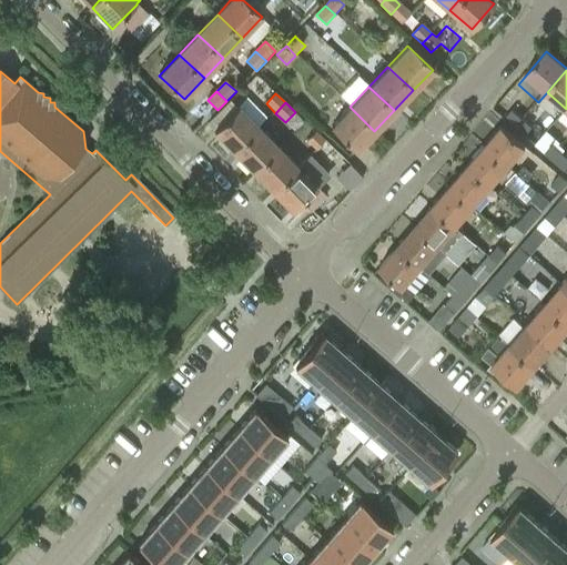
[(503,102),(495,111),(506,121),(515,130),(523,120),(514,112),(503,102)]
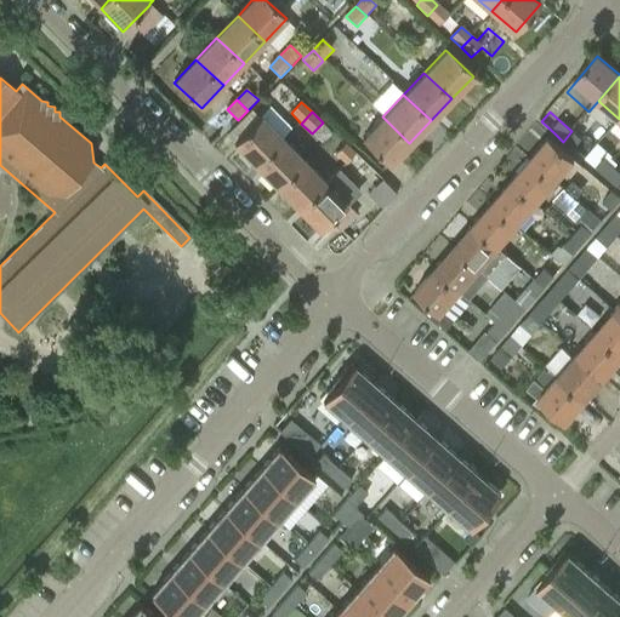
[(260,119),(254,113),(227,137),(234,144),(260,119)]
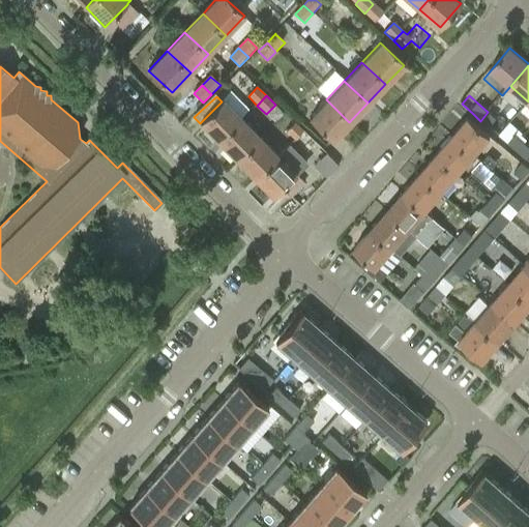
[(330,141),(349,122),(326,99),(307,119),(330,141)]
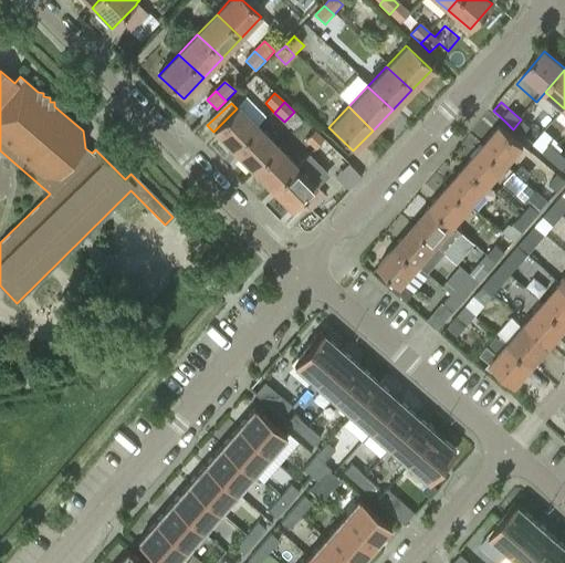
[(233,152),(258,127),(238,107),(237,108),(213,132),(233,152)]
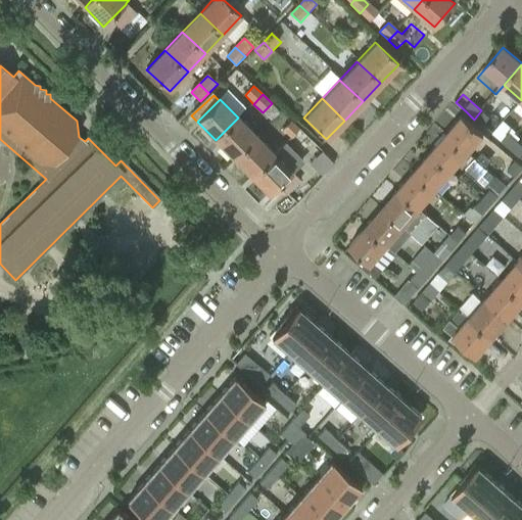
[(481,110),(474,120),(483,127),(490,117),(481,110)]
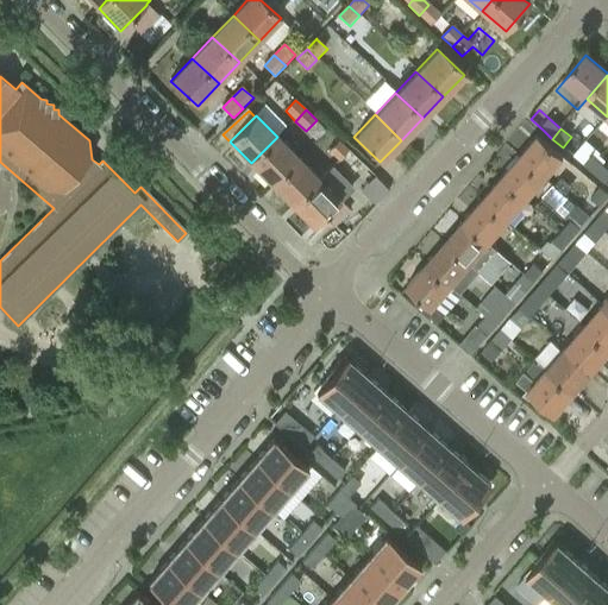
[(271,184),(298,158),(277,137),(251,163),(271,184)]
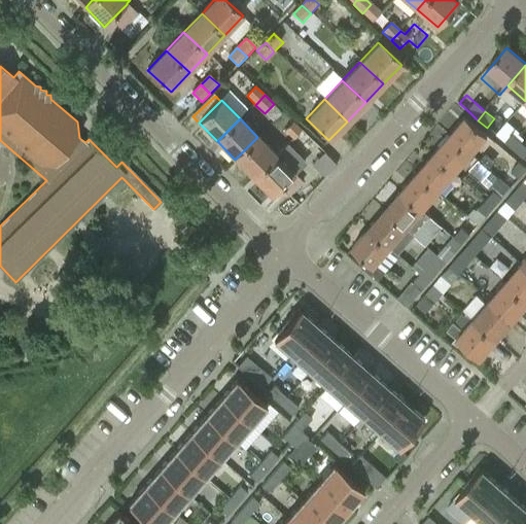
[(466,118),(450,138),(471,156),(488,138),(466,118)]
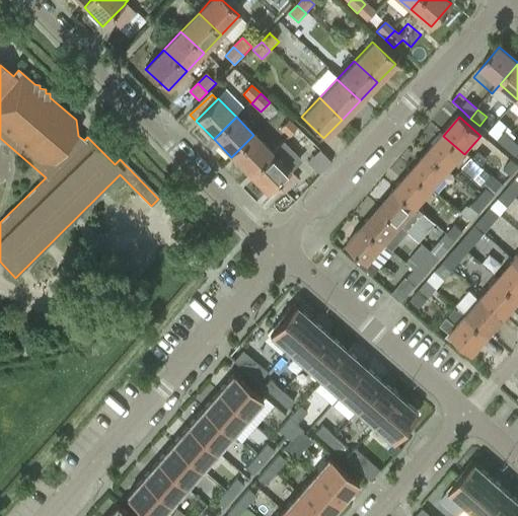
[(295,127),(288,121),(280,130),(287,136),(295,127)]
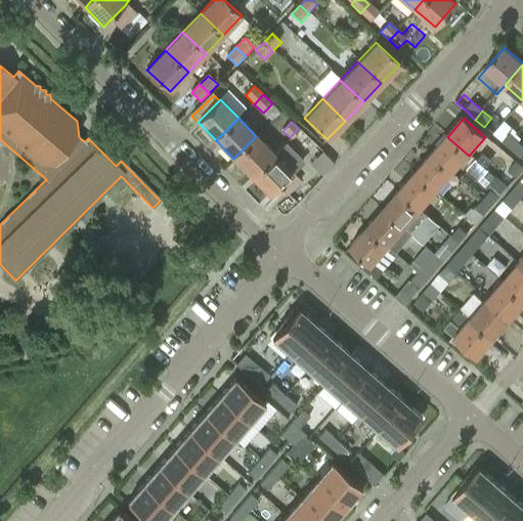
[(512,152),(520,143),(511,135),(503,144),(512,152)]
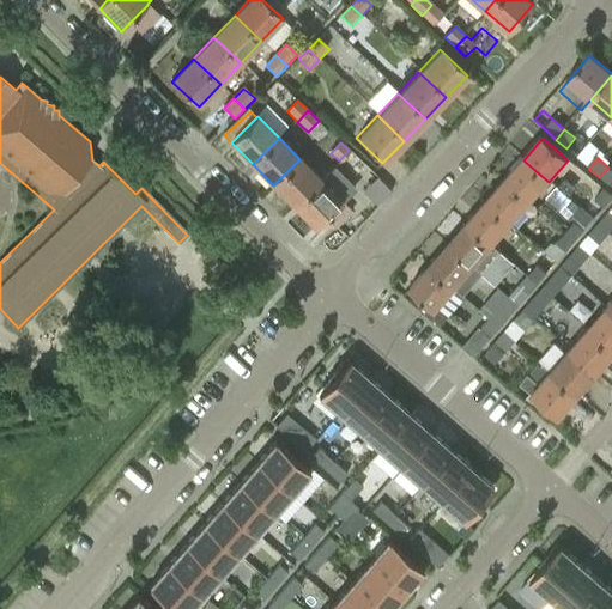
[(294,207),(321,181),(300,159),(273,186),(294,207)]
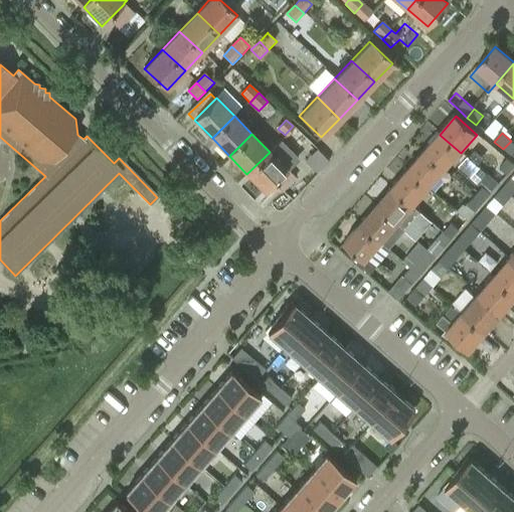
[(440,135),(423,153),(453,179),(454,180),(455,179),(462,172),(452,163),(461,153),(440,135)]
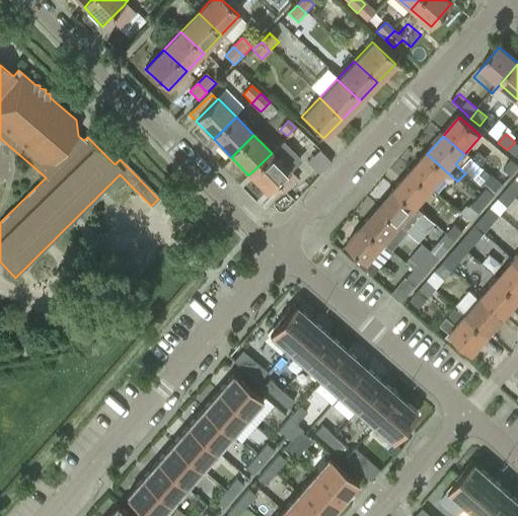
[(517,144),(515,142),(507,150),(516,158),(517,156),(517,144)]
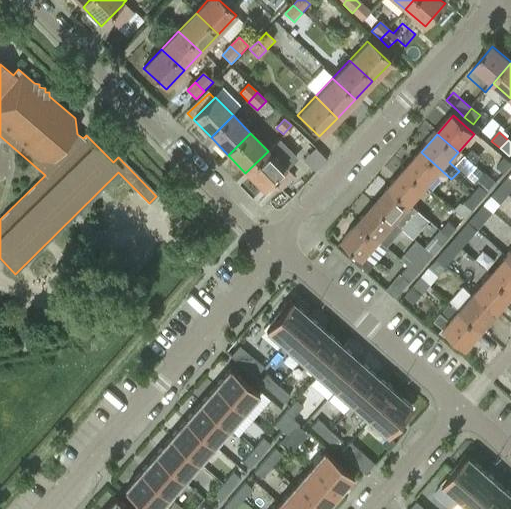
[(303,161),(316,174),(328,162),(315,149),(303,161)]
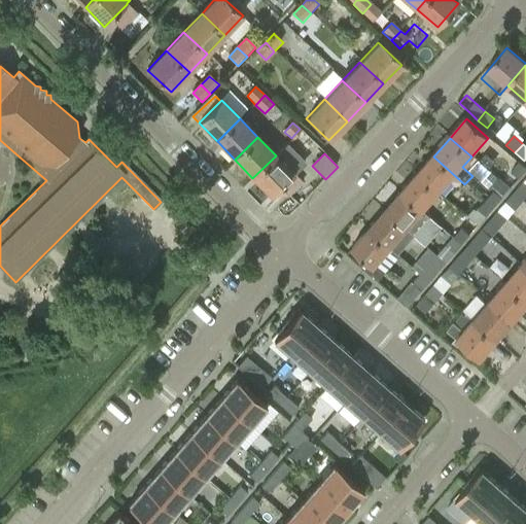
[(276,155),(252,178),(271,197),(294,174),(276,155)]
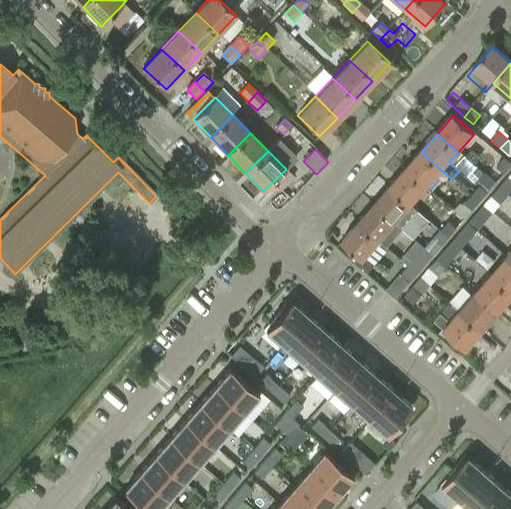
[(421,152),(405,170),(426,189),(436,177),(444,184),(450,178),(421,152)]
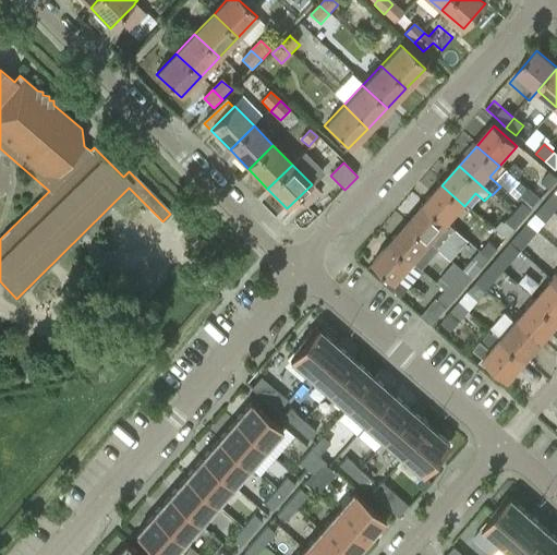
[(541,183),(549,191),(551,191),(556,182),(556,179),(549,173),(541,183)]
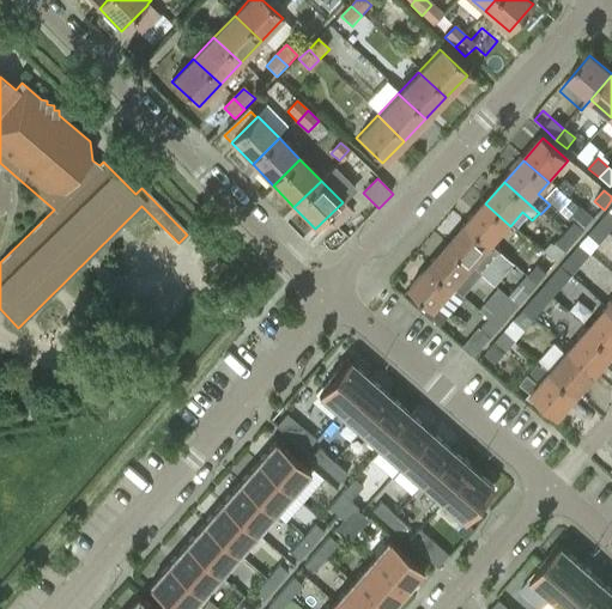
[(485,203),(466,225),(491,248),(510,226),(485,203)]
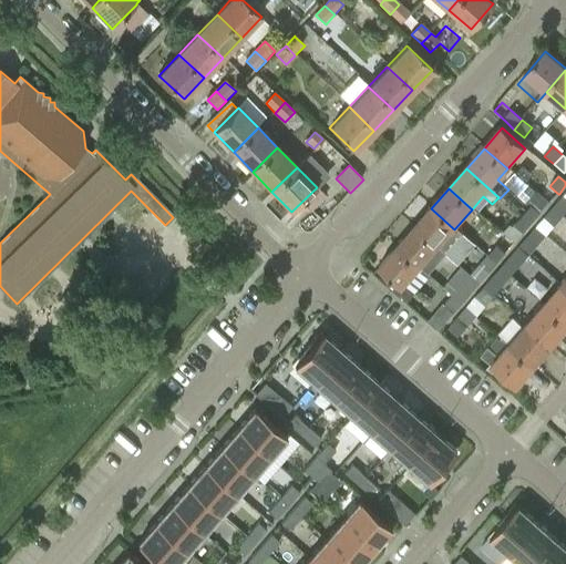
[(527,206),(528,205),(536,196),(530,190),(521,201),(527,206)]
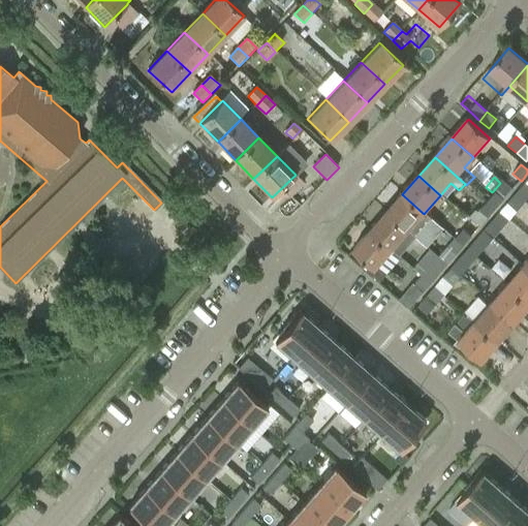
[(527,187),(525,185),(517,194),(527,203),(527,187)]
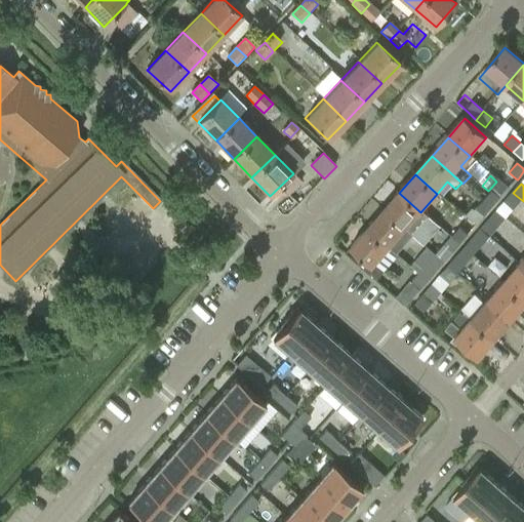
[(484,201),(492,209),(500,199),(492,192),(484,201)]
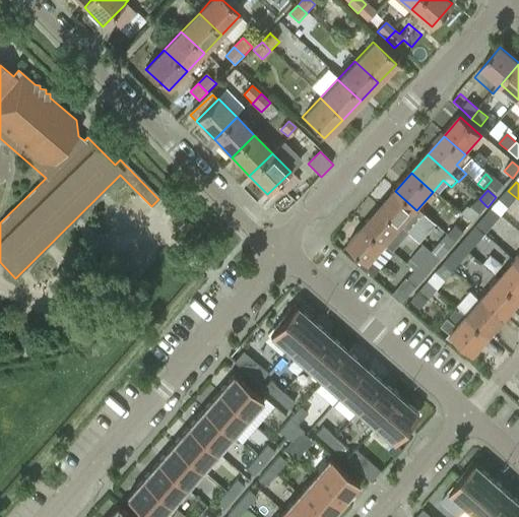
[(395,191),(379,209),(400,229),(408,235),(425,216),(416,210),(395,191)]
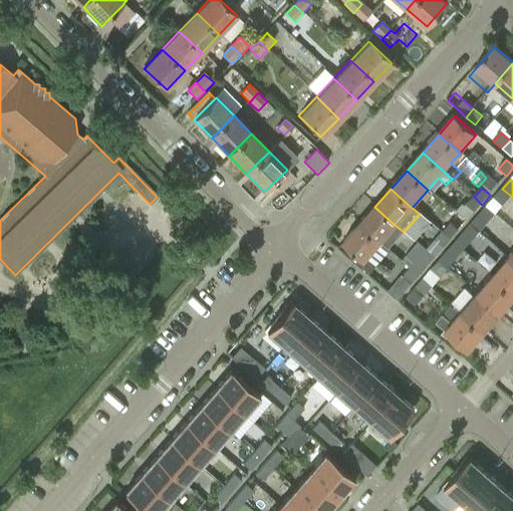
[(502,189),(495,198),(504,207),(512,197),(502,189)]
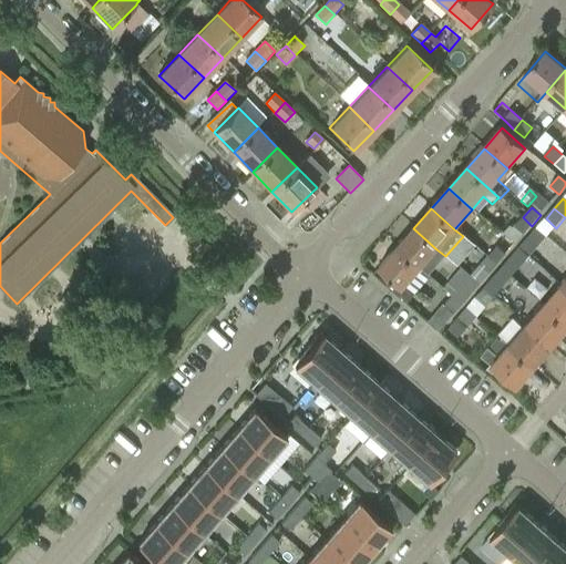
[(515,244),(532,226),(523,217),(515,226),(514,224),(504,235),(515,244)]
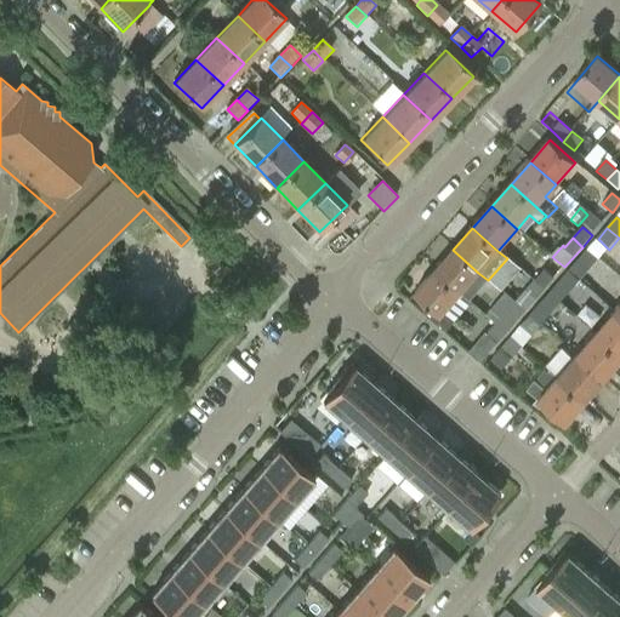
[(453,250),(433,272),(459,295),(470,303),(489,281),(488,280),(478,273),(453,250)]
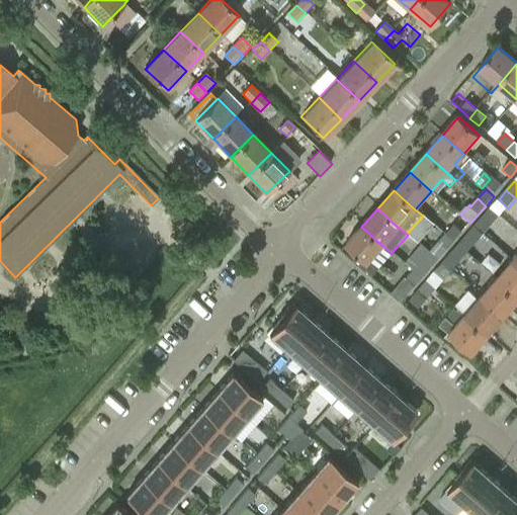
[(483,218),(474,229),(483,237),(492,226),(499,218),(490,209),(483,218)]
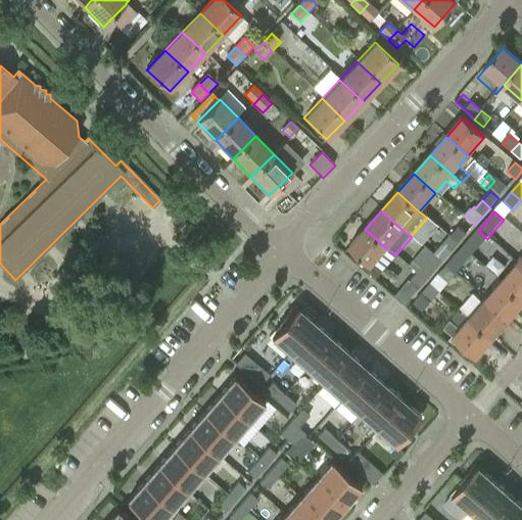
[(415,235),(427,245),(443,226),(431,216),(415,235)]
